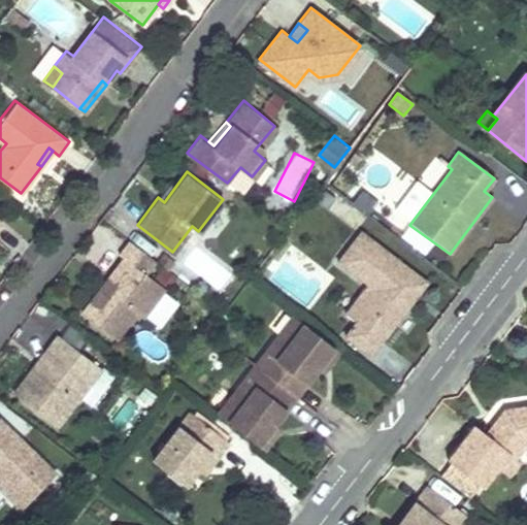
[(175,187),(169,183),(158,197),(164,202),(175,187)]
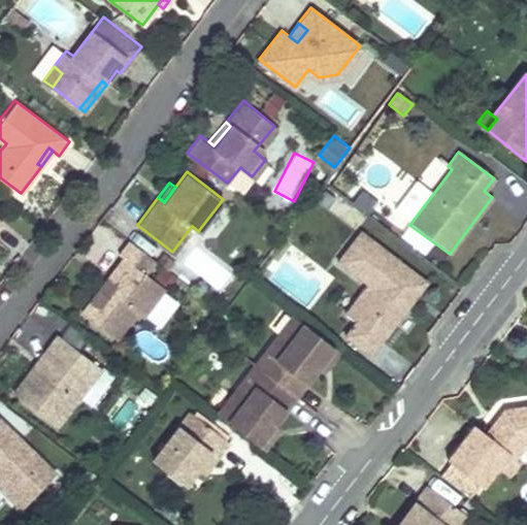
[(354,321),(342,335),(370,357),(408,306),(405,296),(420,277),(359,232),(334,263),(365,286),(369,282),(380,288),(354,321)]
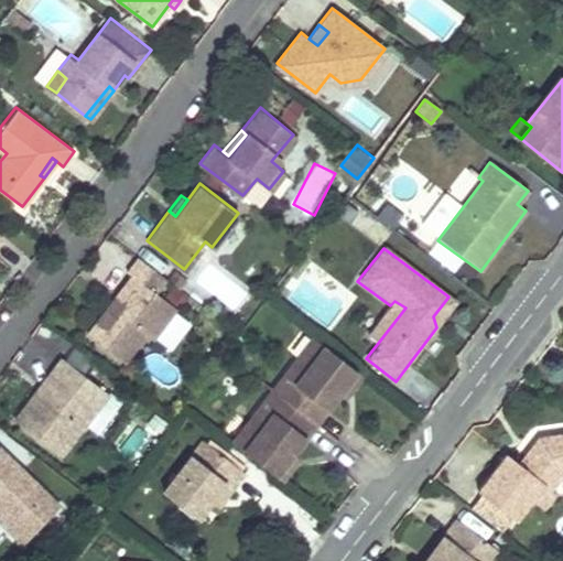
[(175,306),(157,291),(168,277),(136,252),(123,270),(131,276),(137,280),(115,308),(109,303),(87,333),(122,359),(144,332),(151,337),(175,306)]
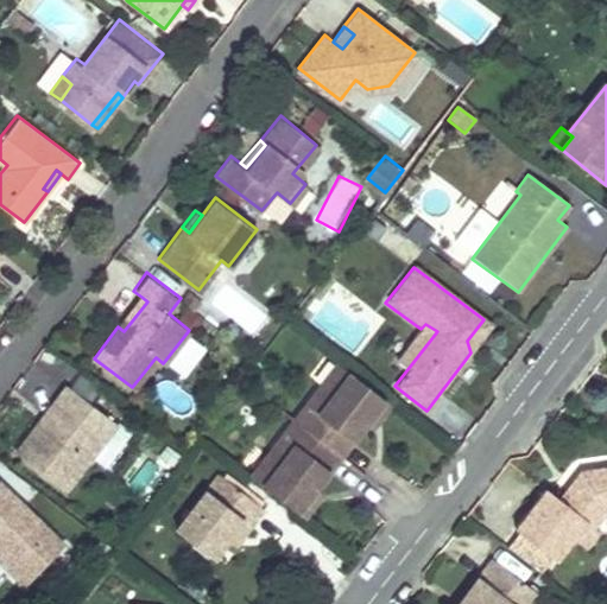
[(147,302),(141,297),(118,326),(124,331),(147,302)]
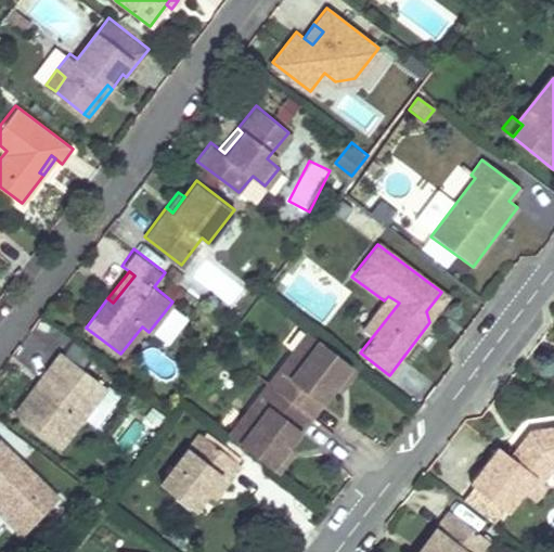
[(449,297),(441,292),(426,311),(429,322),(449,297)]
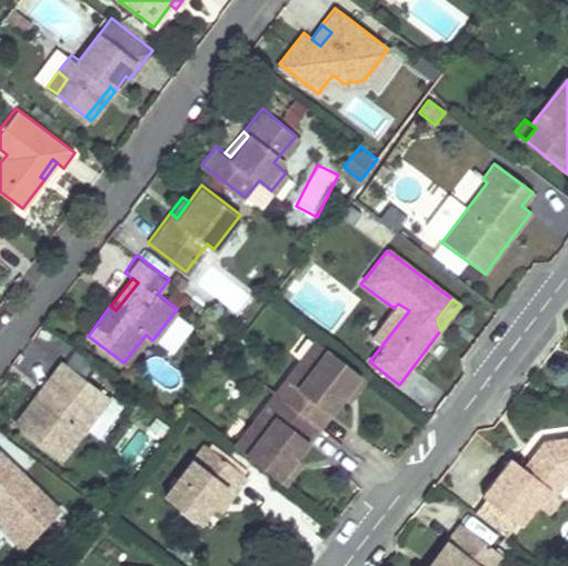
[(409,310),(398,304),(394,308),(371,338),(381,346),(409,310)]
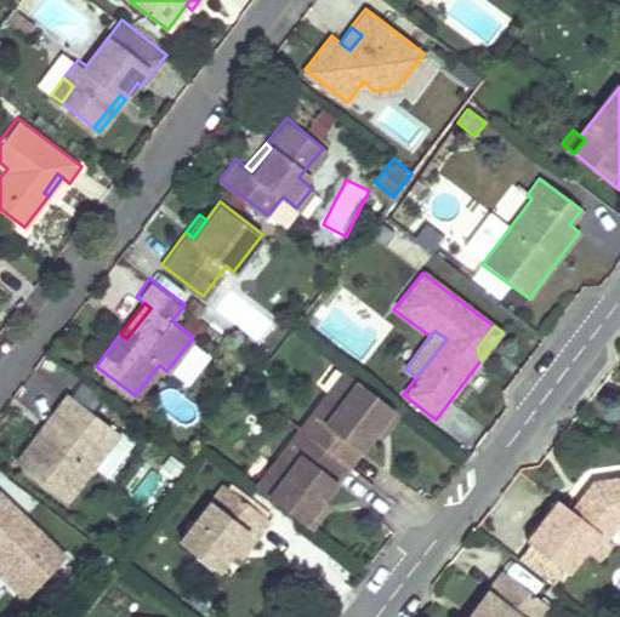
[(386,403),(345,372),(256,489),(297,520),(308,507),(316,512),(382,423),(375,417),(386,403)]
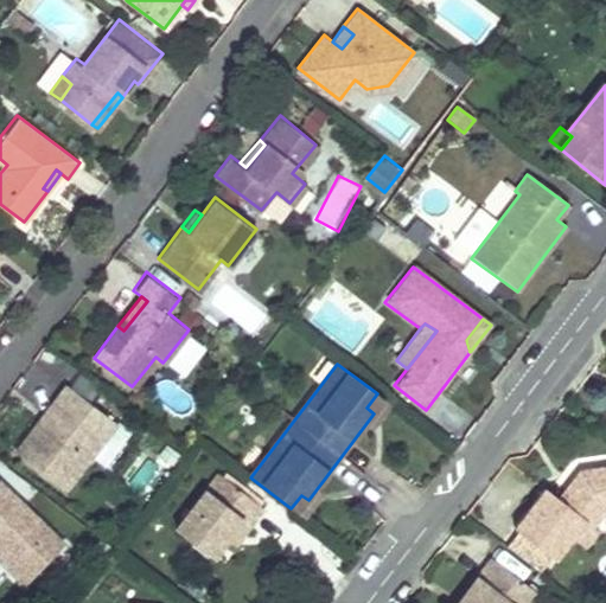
[(119,421),(69,382),(55,399),(62,404),(46,423),(40,418),(17,449),(67,487),(119,421)]
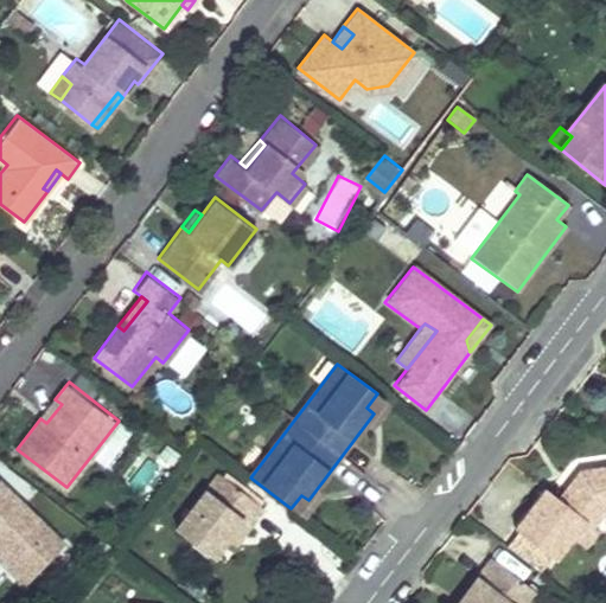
[(46,423),(62,404),(55,399),(40,418),(46,423)]
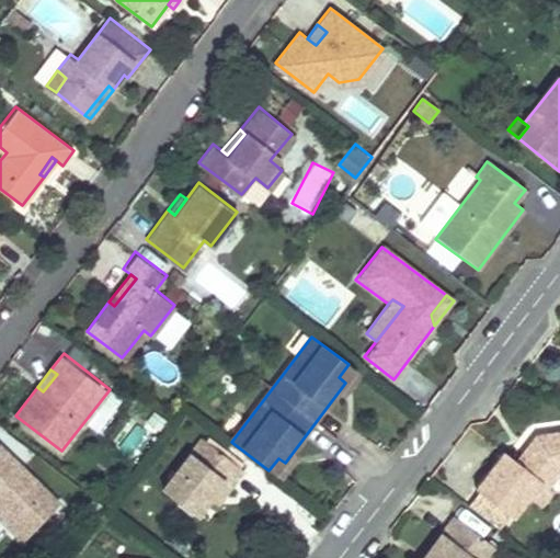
[(559,426),(535,431),(514,457),(503,448),(473,486),(479,490),(509,514),(513,517),(530,496),(543,480),(550,486),(559,474),(559,426)]
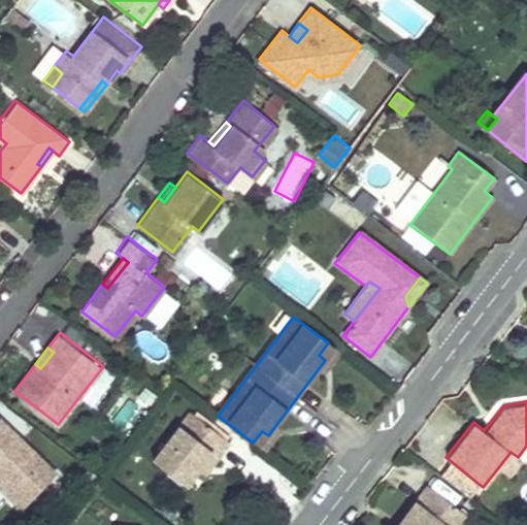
[(55,469),(0,414),(0,472),(1,474),(26,499),(55,469)]
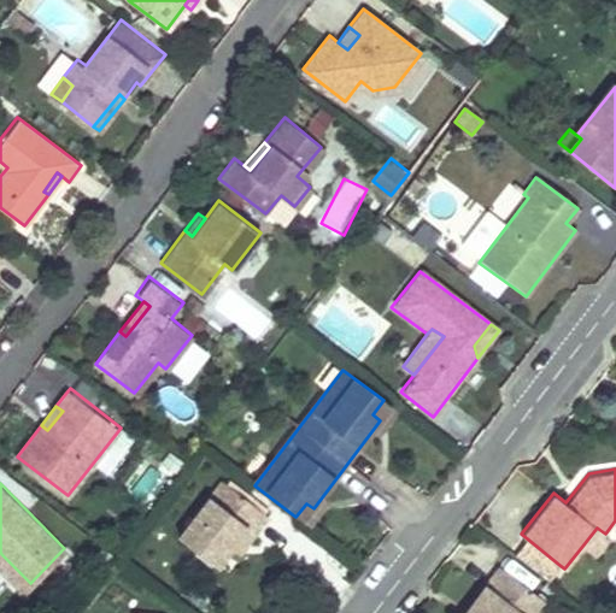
[(269,519),(222,483),(179,540),(216,570),(232,550),(247,531),(254,537),(269,519)]
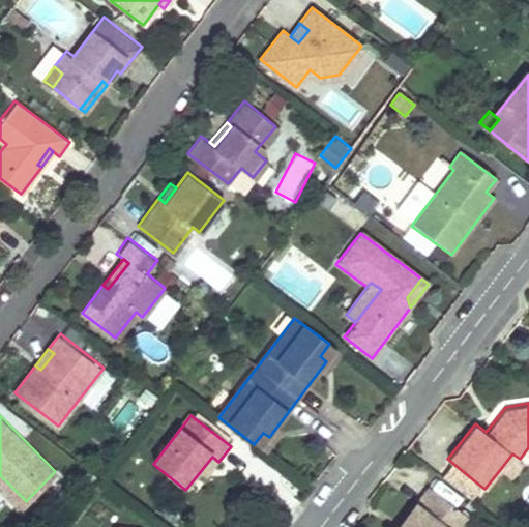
[(512,454),(501,468),(513,477),(525,463),(520,459),(512,454)]
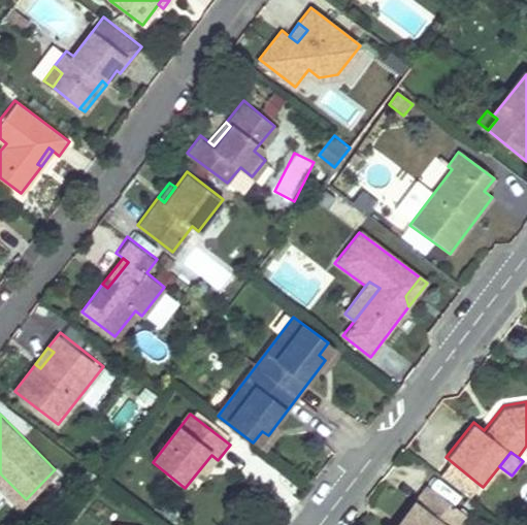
[(218,460),(211,455),(198,471),(205,477),(218,460)]
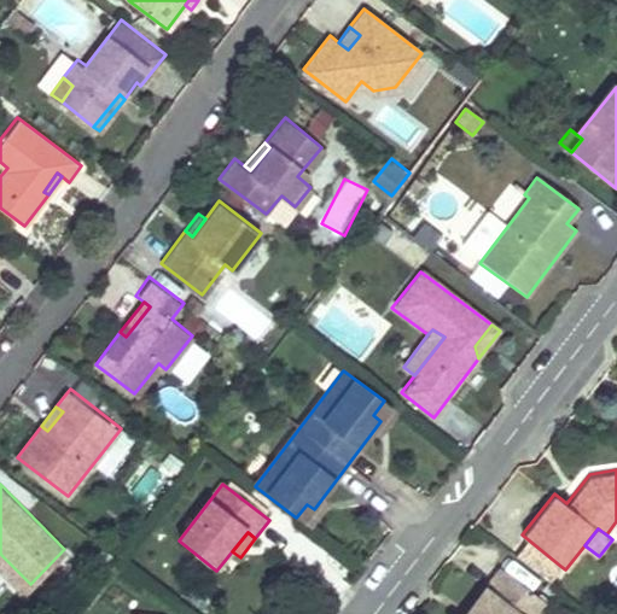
[(560,566),(528,539),(516,556),(548,582),(560,566)]
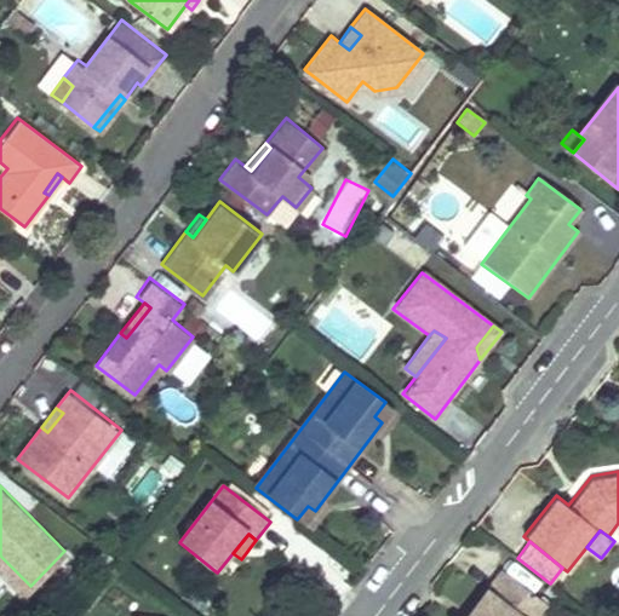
[(30,586),(1,557),(0,558),(0,568),(24,592),(30,586)]
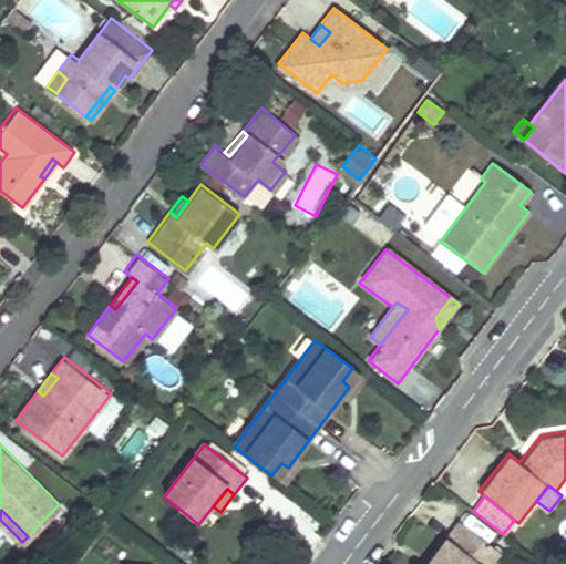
[(497,563),(503,556),(461,524),(429,563),(497,563)]
